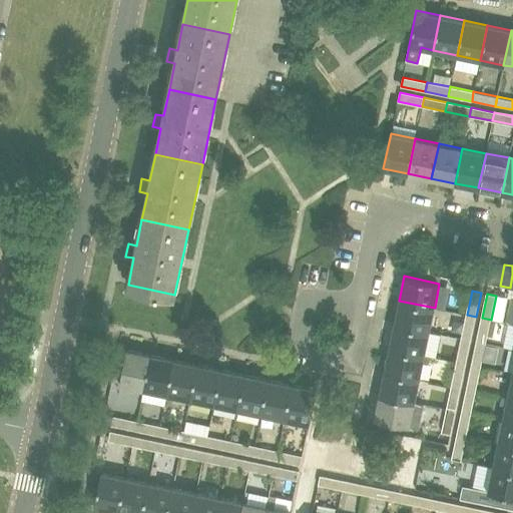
[(430,332),(435,308),(399,301),(394,324),(430,332)]
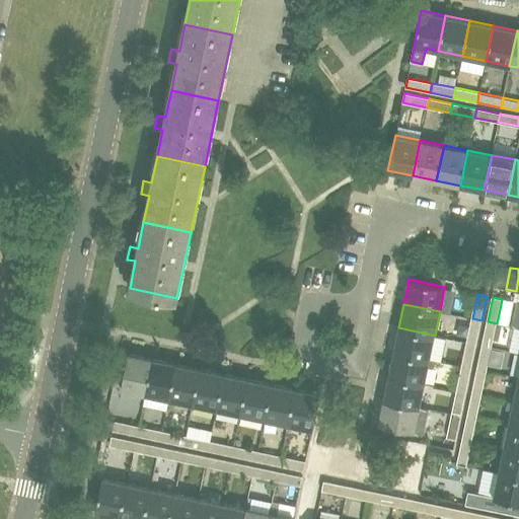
[(476,344),(482,320),(472,318),(471,323),(468,340),(467,342),(476,344)]
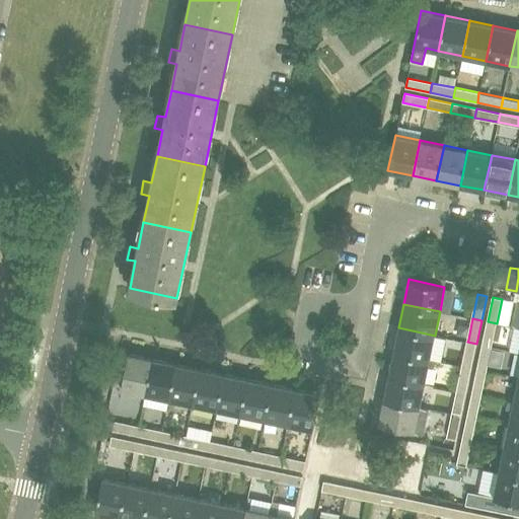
[(461,321),(458,337),(468,340),(471,323),(461,321)]
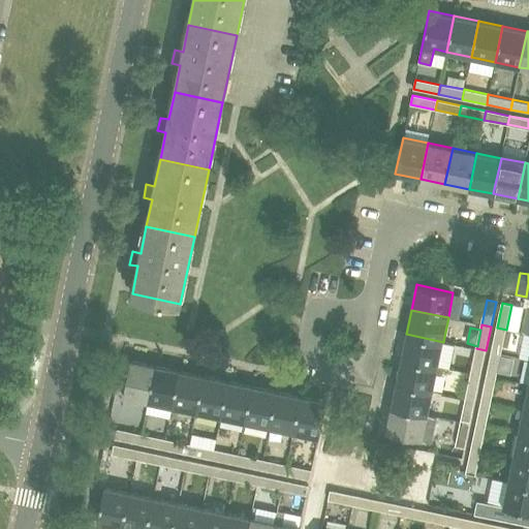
[(501,353),(506,330),(497,328),(492,351),(501,353)]
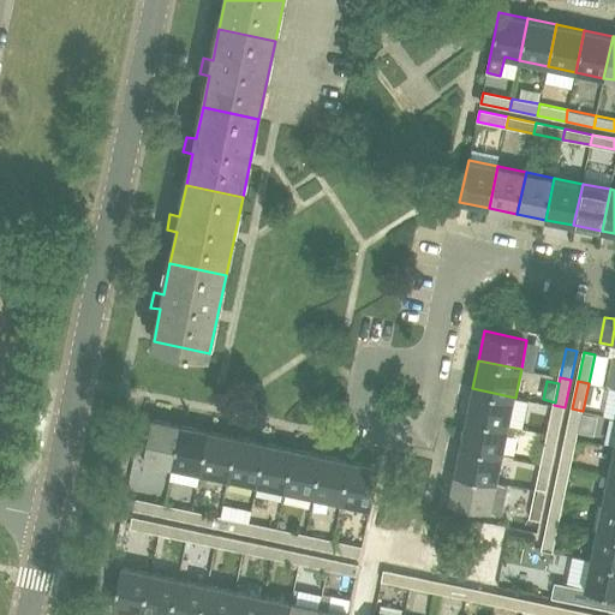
[(511,425),(515,398),(472,388),(466,417),(511,425)]
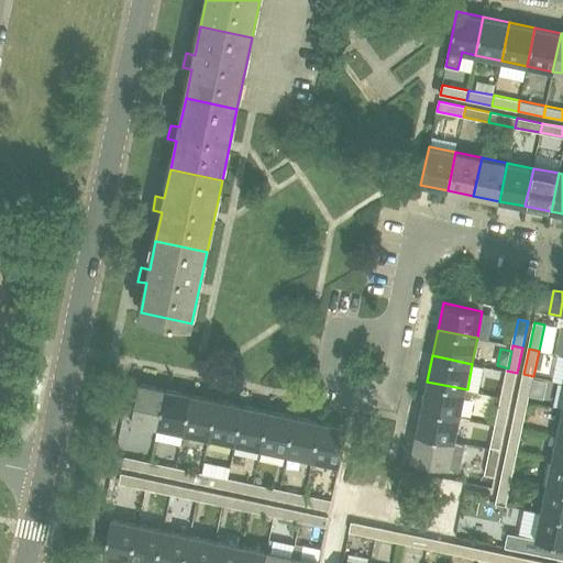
[(511,399),(517,373),(507,371),(501,397),(511,399)]
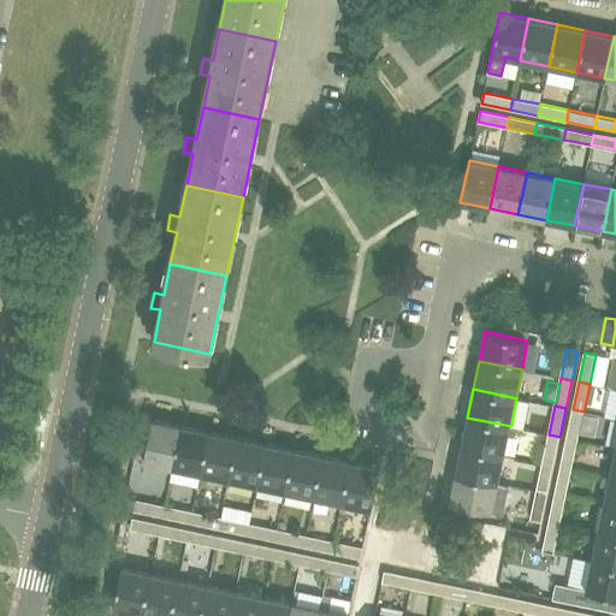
[(580,433),(584,412),(573,409),(567,438),(578,440),(580,433)]
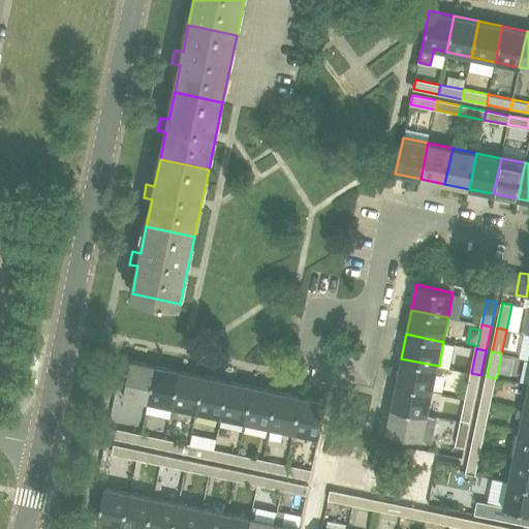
[(501,353),(498,372),(511,375),(516,356),(501,353)]
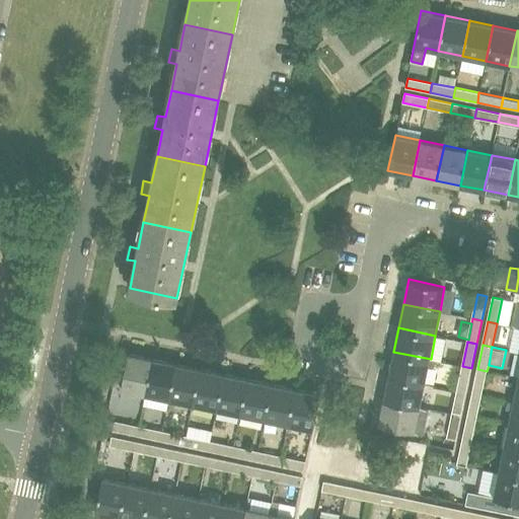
[(427,383),(431,359),(393,352),(389,375),(427,383)]
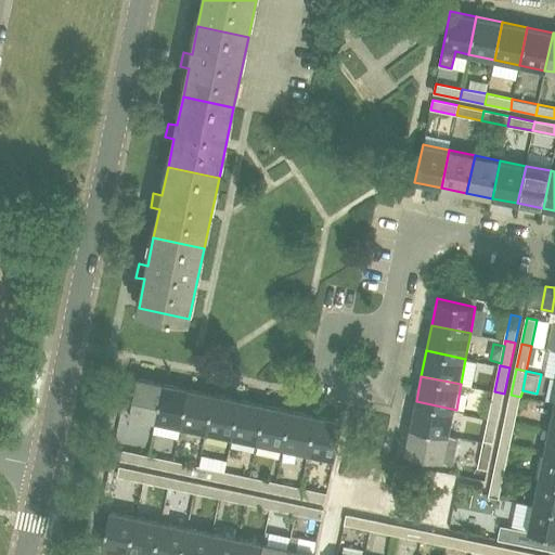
[(156,421),(164,383),(138,377),(129,415),(156,421)]
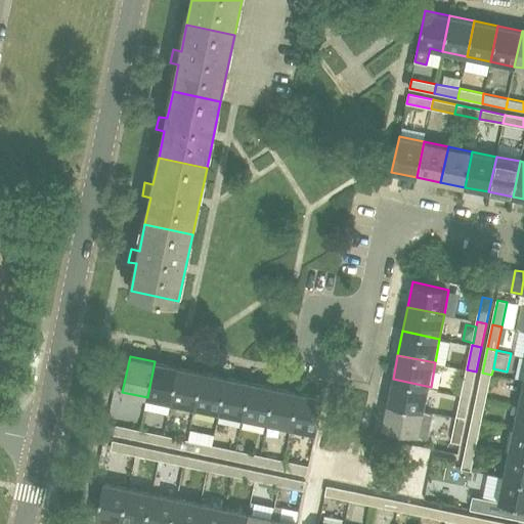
[(171,402),(178,366),(155,361),(147,397),(171,402)]
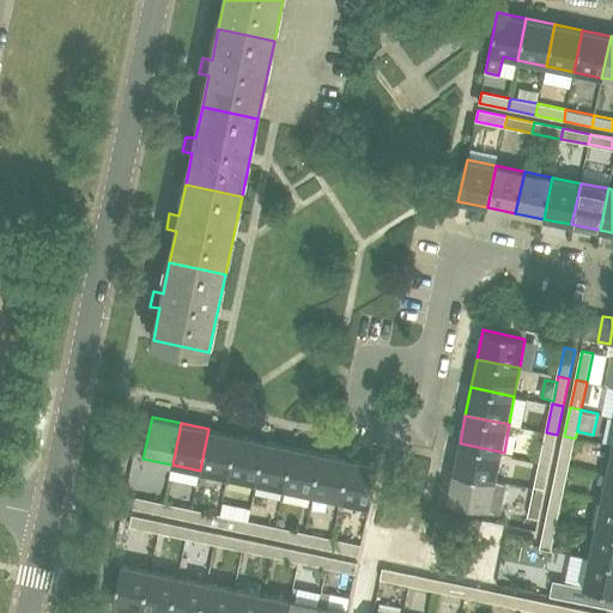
[(228,477),(237,435),(208,429),(200,471),(228,477)]
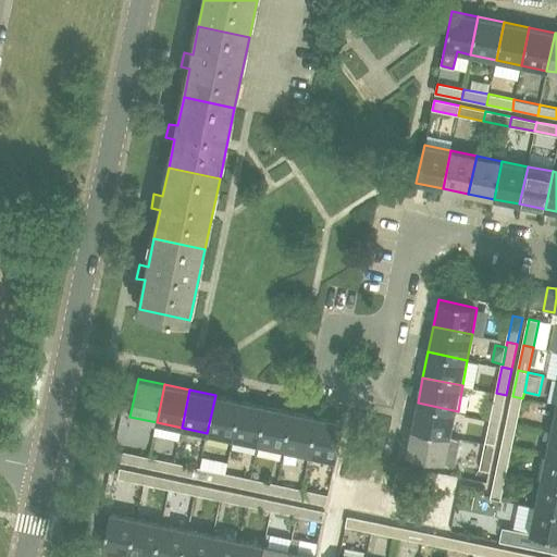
[(500,420),(506,395),(496,393),(491,418),(500,420)]
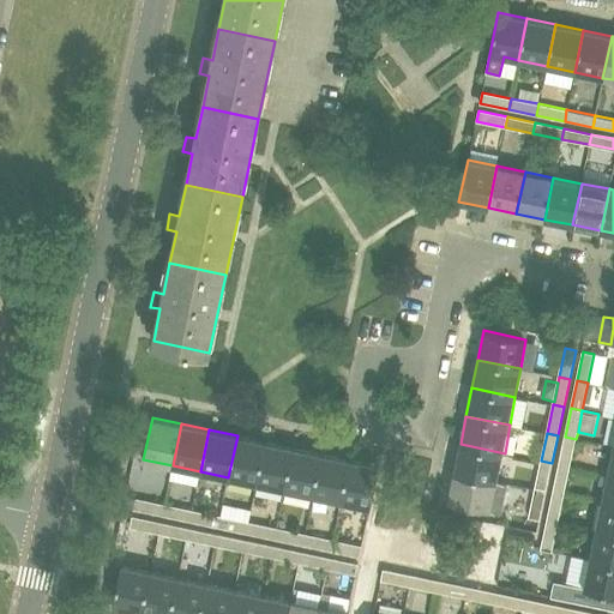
[(257,483),(265,441),(238,435),(228,477),(257,483)]
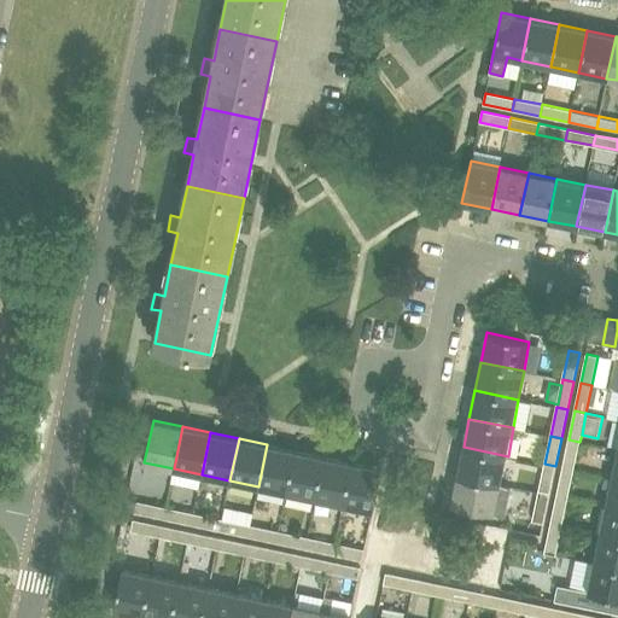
[(573,470),(579,442),(569,439),(563,467),(573,470)]
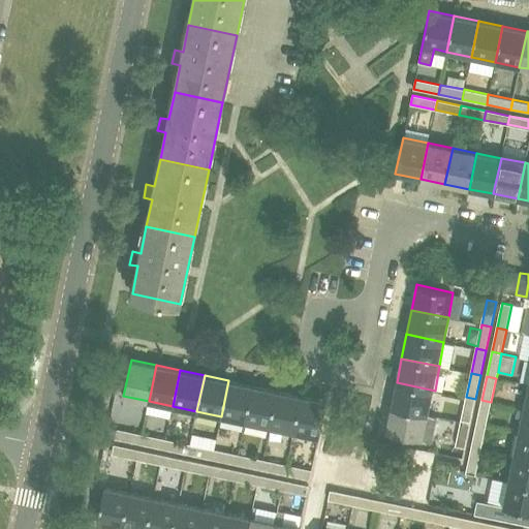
[(245,422),(253,385),(228,380),(221,416),(245,422)]
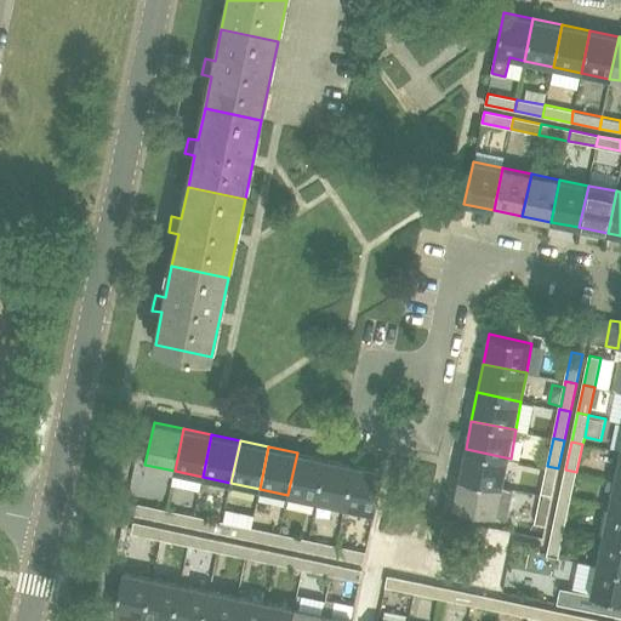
[(505,486),(511,459),(466,449),(460,477),(505,486)]
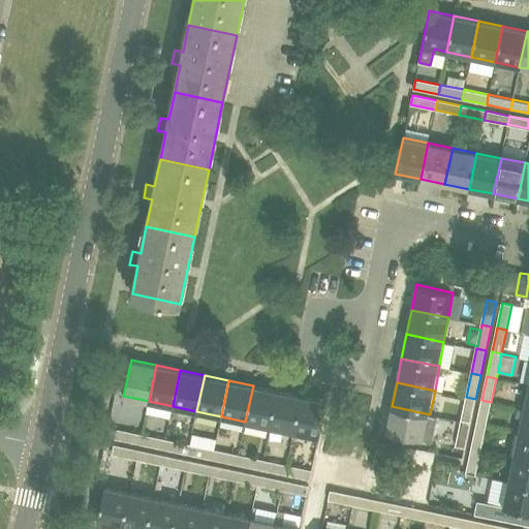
[(270,427),(277,391),(253,385),(245,422),(270,427)]
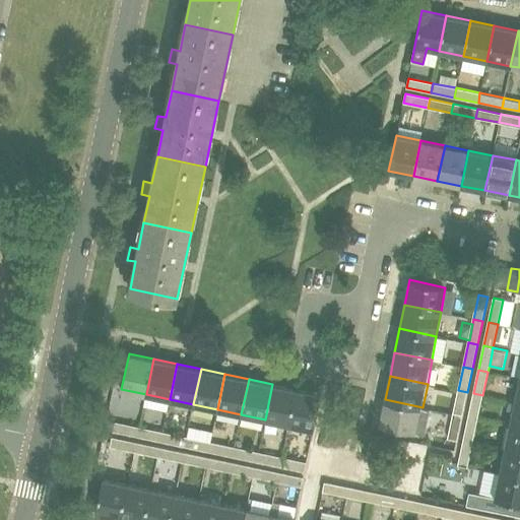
[(288,425),(297,389),(272,384),(265,419),(288,425)]
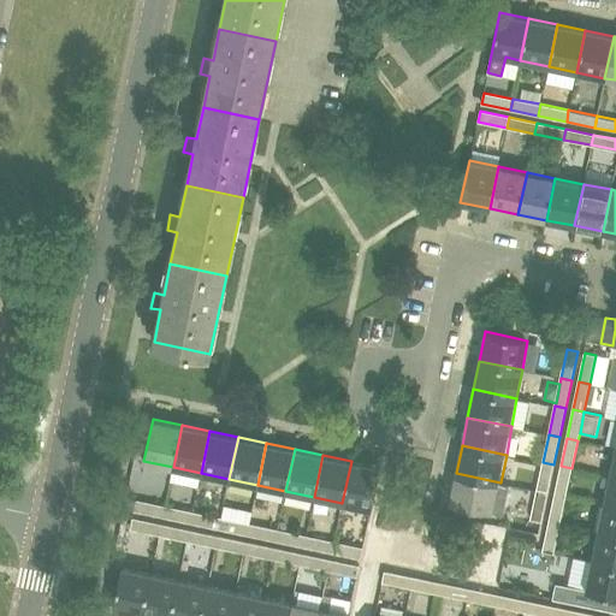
[(351,461),(342,503),(372,509),(380,467),(351,461)]
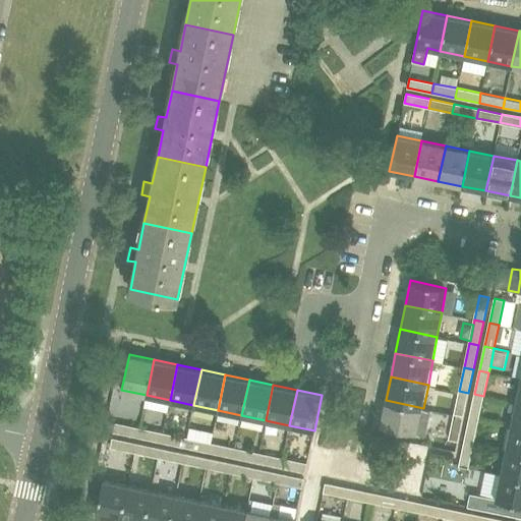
[(463,416),(468,393),(459,391),(454,414),(463,416)]
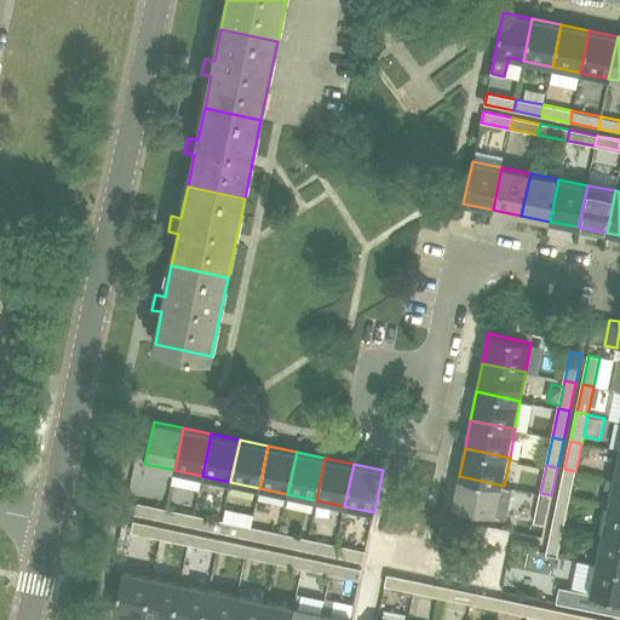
[(569,500),(575,471),(564,469),(558,498),(569,500)]
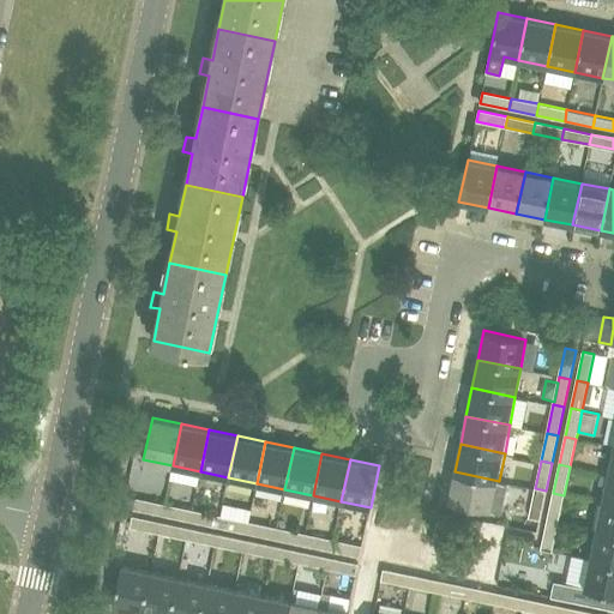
[(494,511),(499,481),(455,471),(449,501),(494,511)]
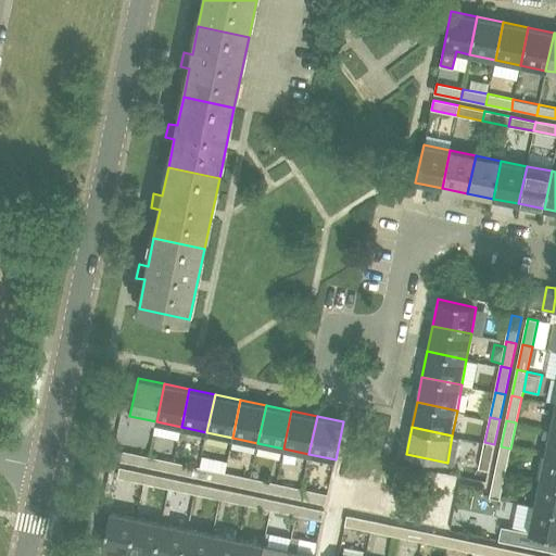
[(555,457),(555,430),(550,430),(545,455),(555,457)]
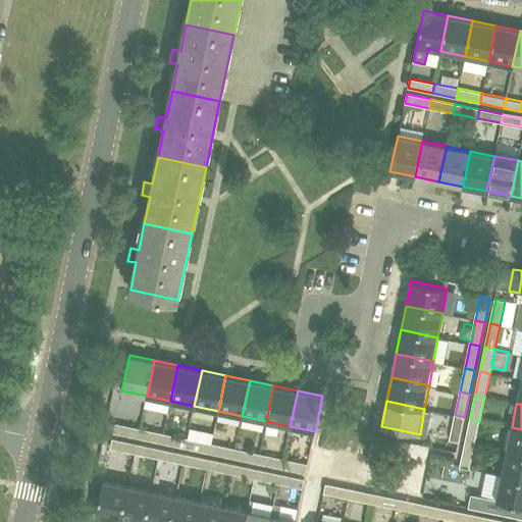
[(459,441),(464,417),(455,415),(450,439),(459,441)]
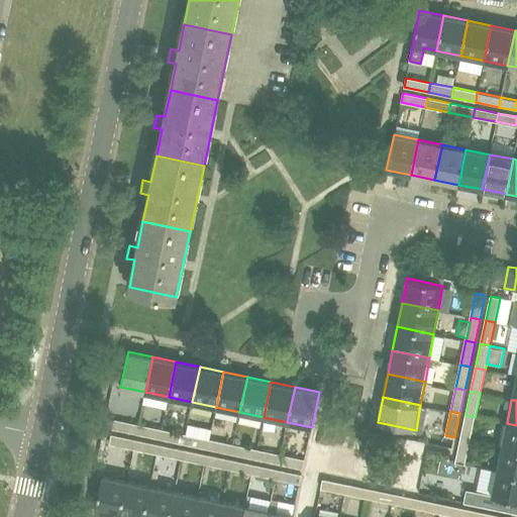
[(471,440),(475,417),(466,415),(460,438),(471,440)]
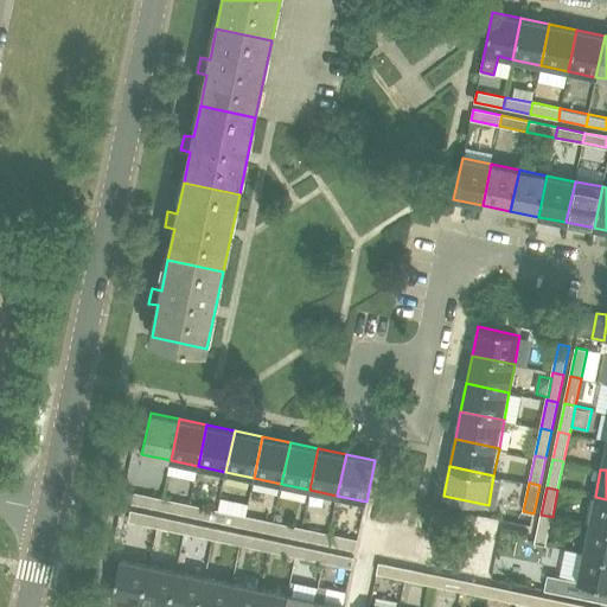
[(160,509),(163,498),(135,492),(133,503),(160,509)]
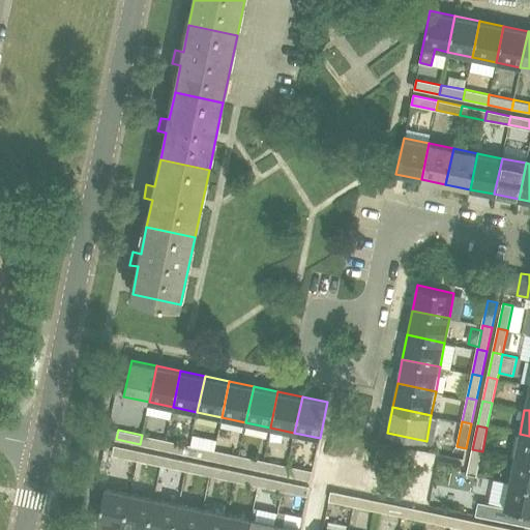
[(529,461),(529,436),(520,434),(514,459),(529,461)]
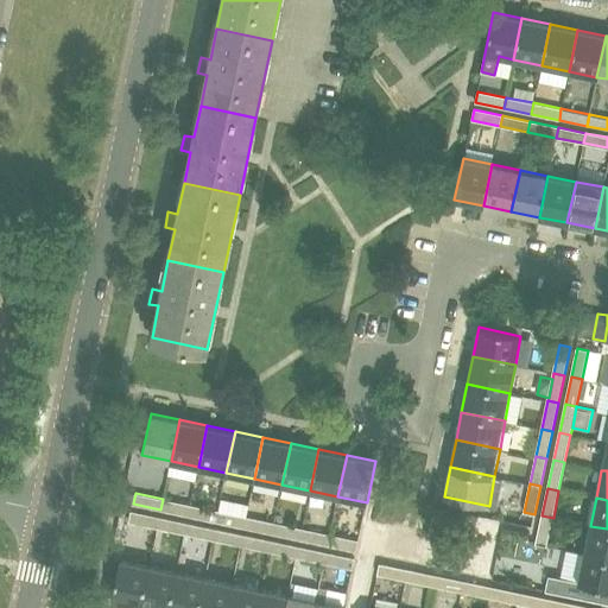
[(188,515),(190,505),(163,499),(160,510),(188,515)]
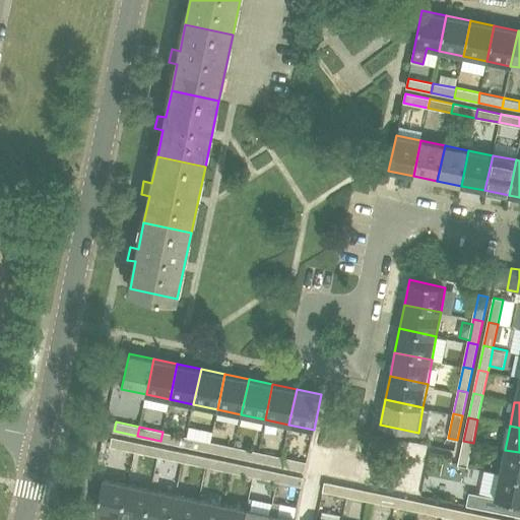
[(185,446),(187,437),(163,432),(160,441),(185,446)]
